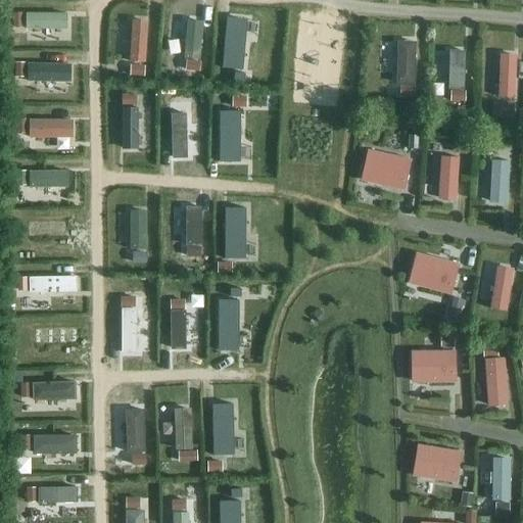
[(65,28),(66,11),(25,10),(25,27),(65,28)]
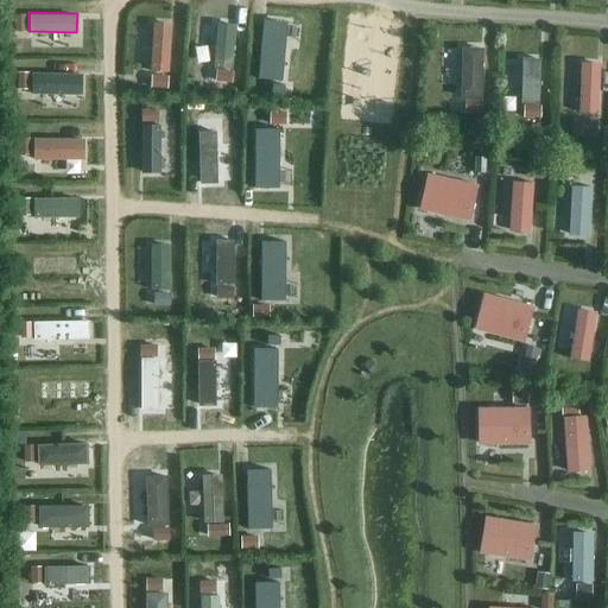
[(282,77),(286,18),(261,16),(257,75),(282,77)]
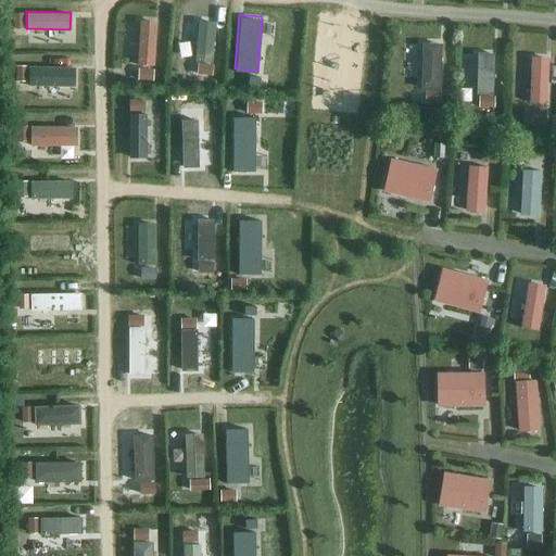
[(153,64),(156,19),(139,17),(136,62),(153,64)]
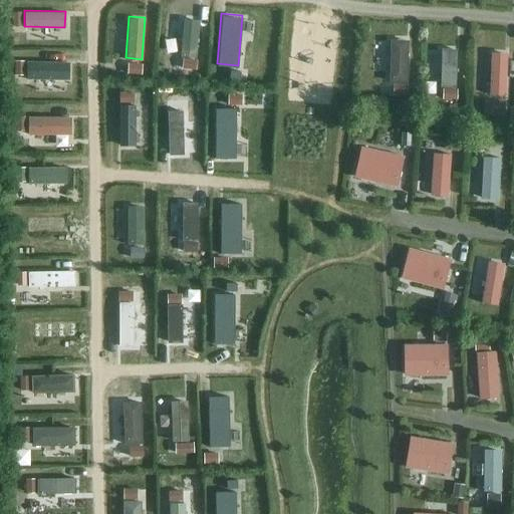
[(195,57),(199,17),(184,16),(180,55),(195,57)]
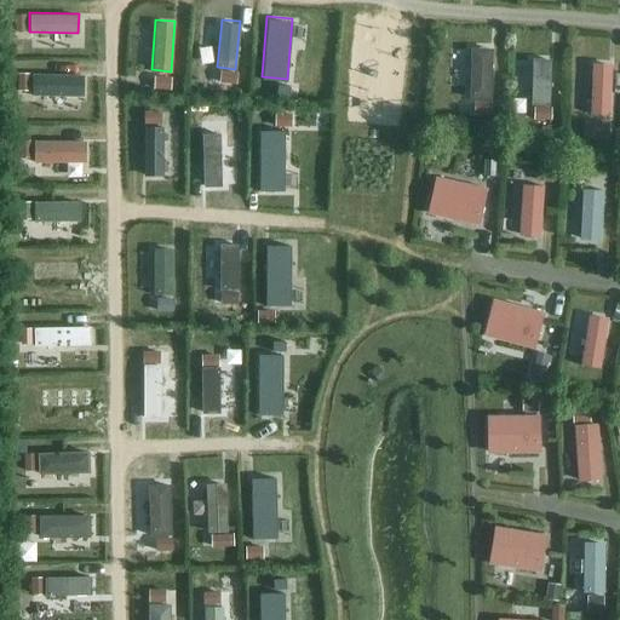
[(492,98),(493,45),(470,45),(469,98),(492,98)]
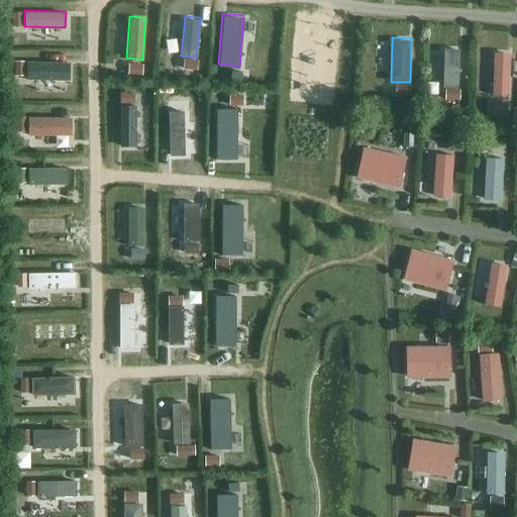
[(460,87),(460,48),(444,48),(443,87),(460,87)]
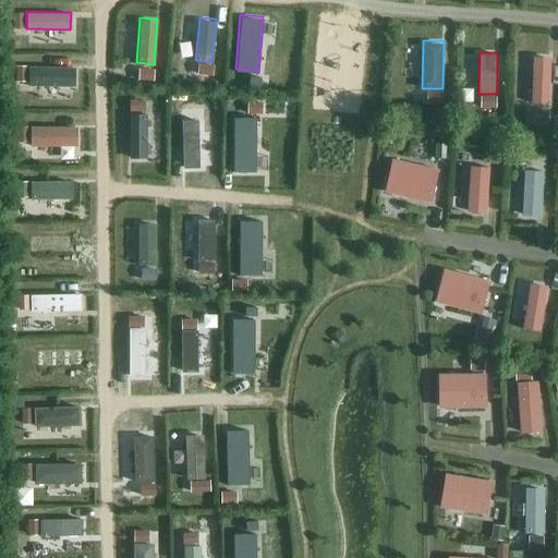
[(552,104),(553,57),(534,56),(532,102),(552,104)]
